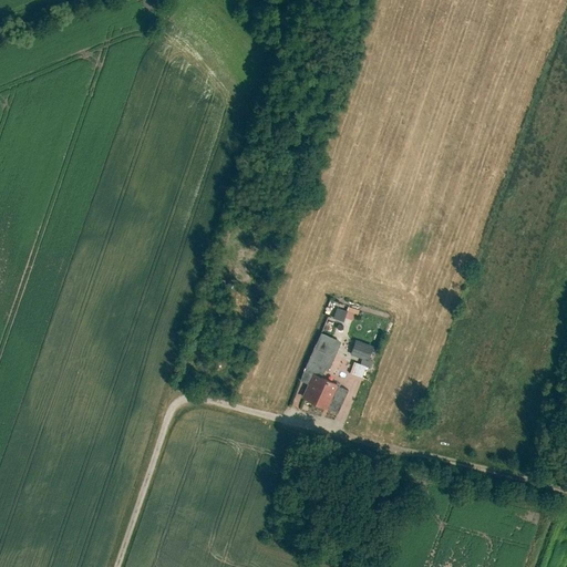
[(337,308),(332,319),(342,322),(347,312),(337,308)]
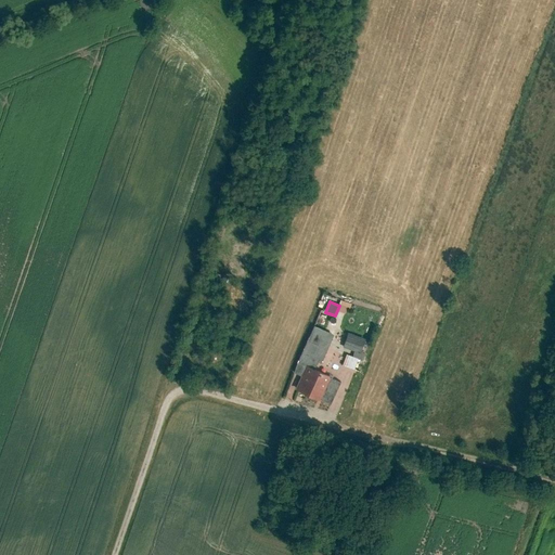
[(293,374),(300,377),(306,366),(313,371),(318,361),(322,362),(333,335),(313,326),(297,362),(293,374)]
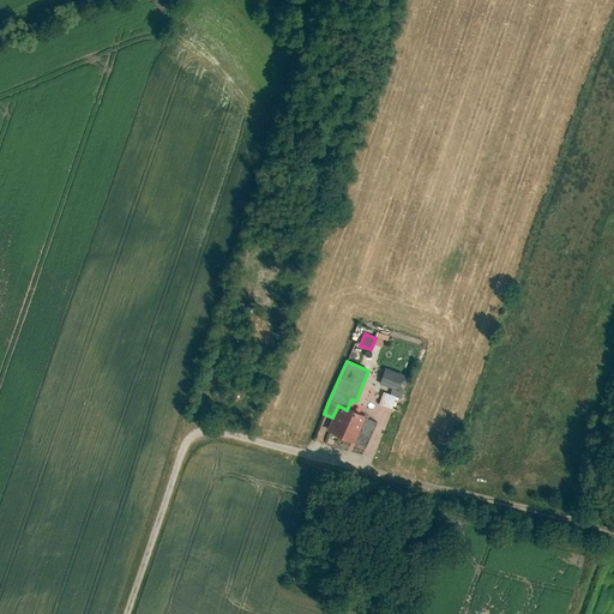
[(379,384),(392,389),(390,395),(383,392),(378,404),(392,409),(404,375),(384,368),(379,384)]
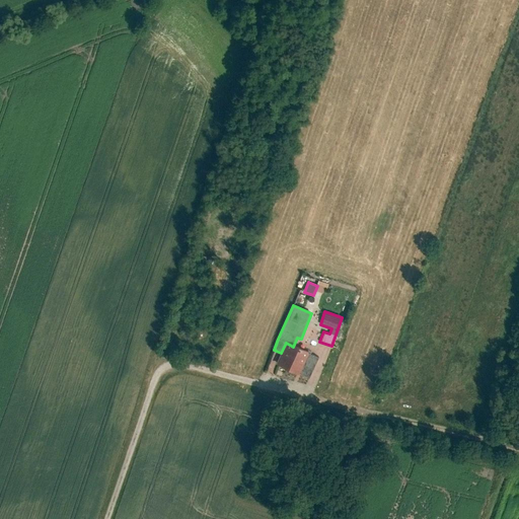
[(293,347),(286,343),(281,353),(275,366),(298,376),(299,375),(308,354),(293,347)]
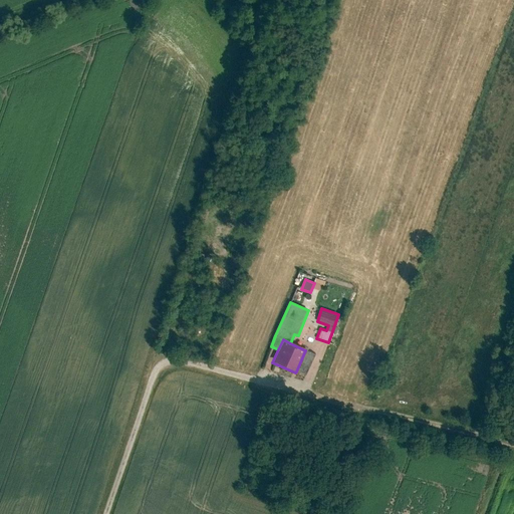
[(315,354),(305,350),(296,371),(305,375),(315,354)]
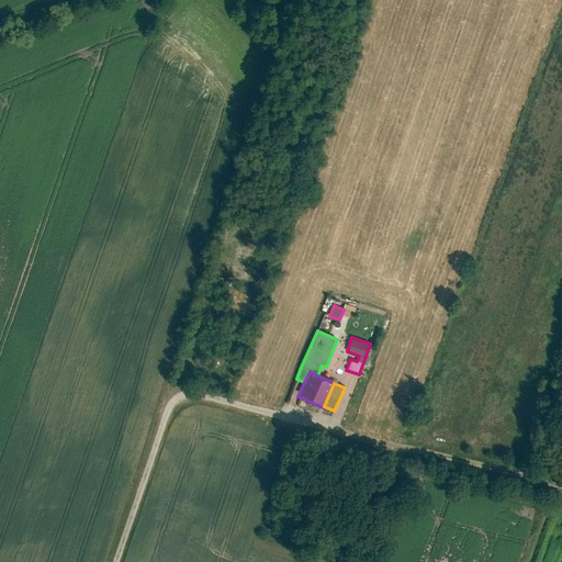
All buildings are outlined.
